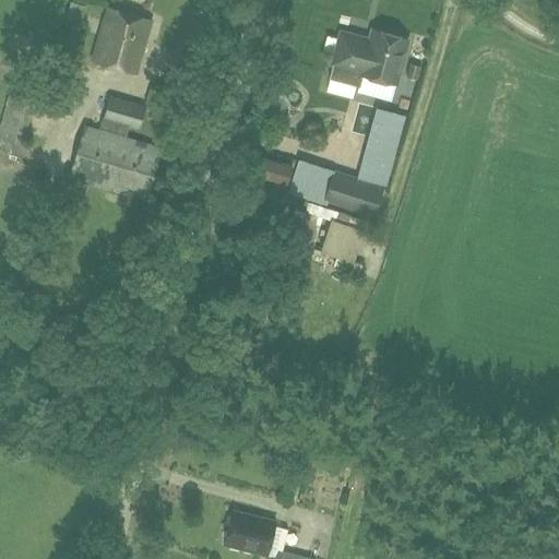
[(66,19),(82,23),(86,6),(70,2),(66,19)]
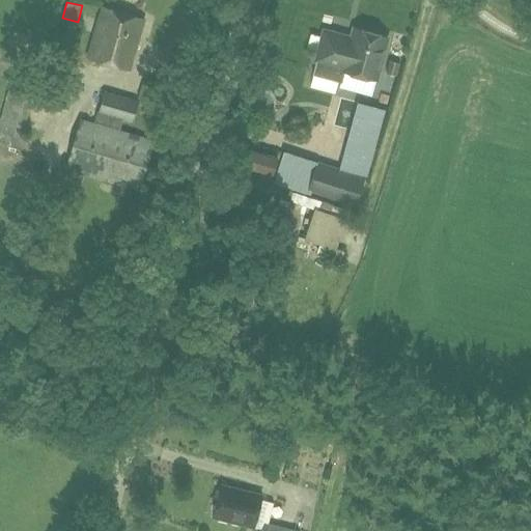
[(101,7),(88,59),(131,70),(143,18),(101,7)]
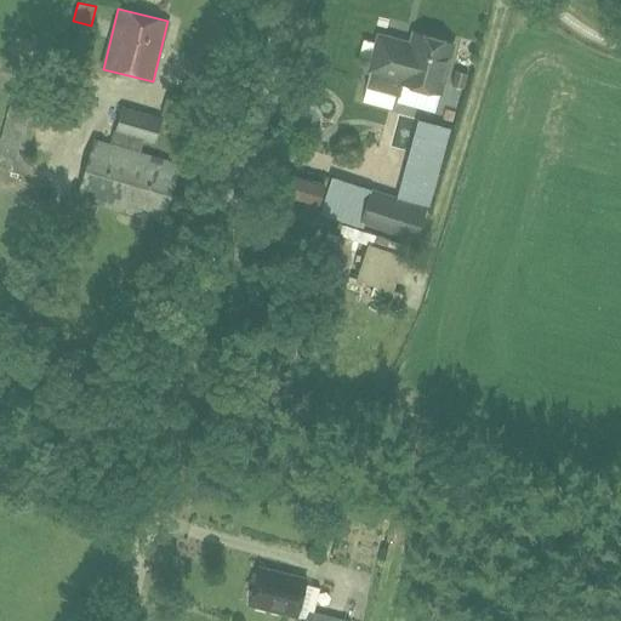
[(379,36),(370,72),(365,87),(397,96),(400,83),(439,93),(453,44),(414,34),(411,46),(379,36)]
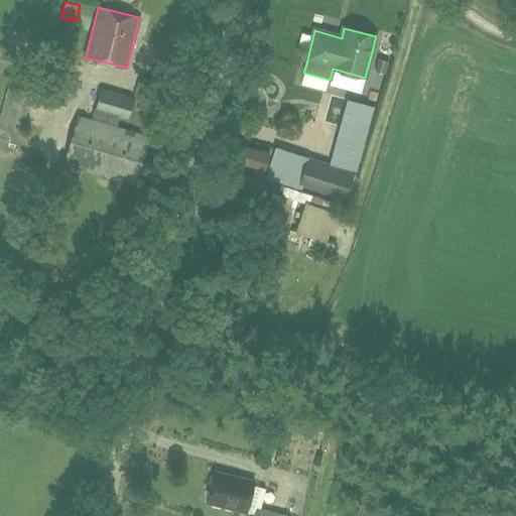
[(383,73),(386,61),(375,58),(372,70),(383,73)]
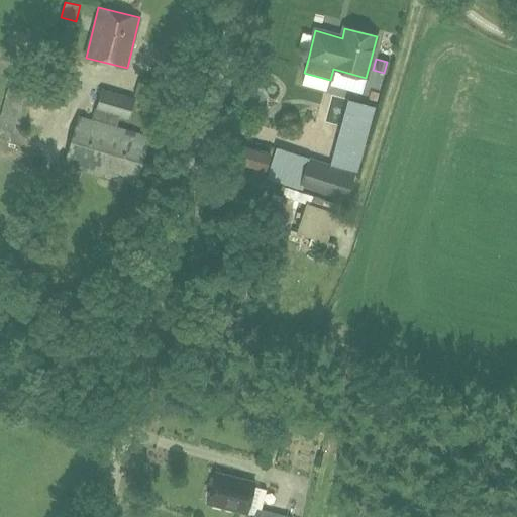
[(12,74),(0,115),(0,137),(17,142),(34,80),(12,74)]
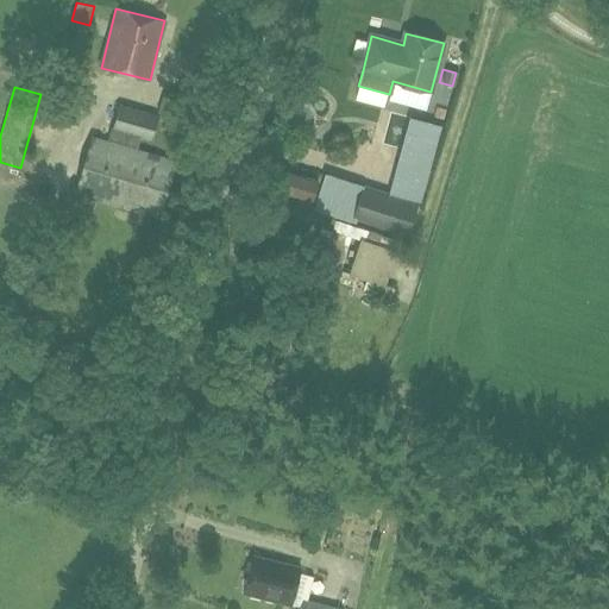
[(180,95),(165,89),(157,113),(173,118),(180,95)]
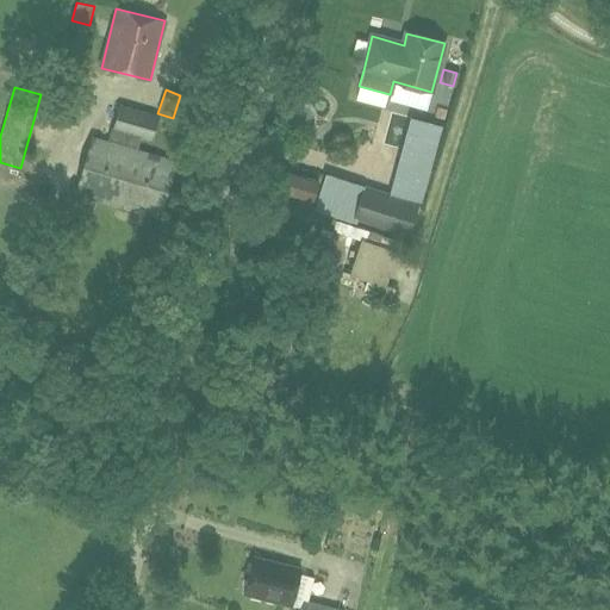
[(91,137),(75,194),(160,218),(176,162),(136,150),(139,137),(151,141),(159,117),(119,105),(109,143),(91,137)]
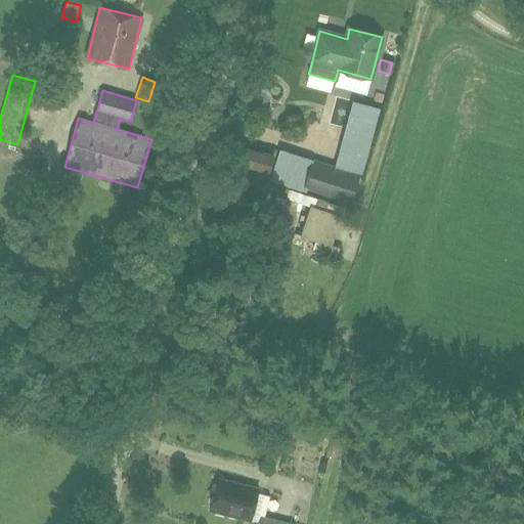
[(358,176),(375,122),(350,115),(335,169),(358,176)]
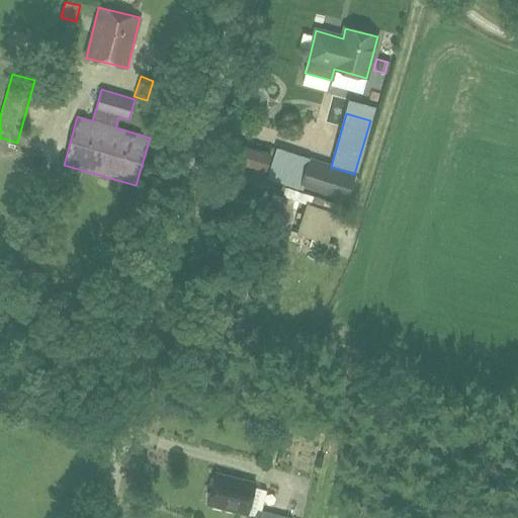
[(240,146),(235,160),(265,169),(269,155),(240,146)]
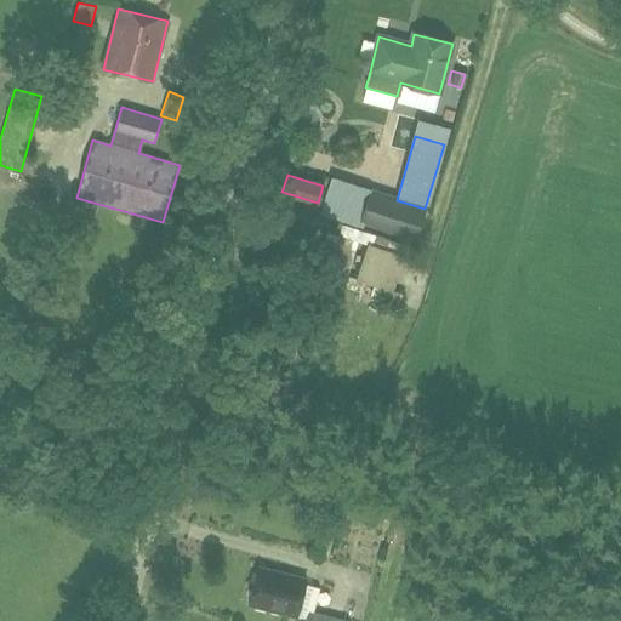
[(55,199),(56,195),(56,192),(55,189),(52,187),(50,184),(46,183),(43,184),(40,186),(38,188),(36,191),(35,194),(36,198),(38,200),(40,203),(44,204),(46,204),(50,203),(52,201),(55,199)]
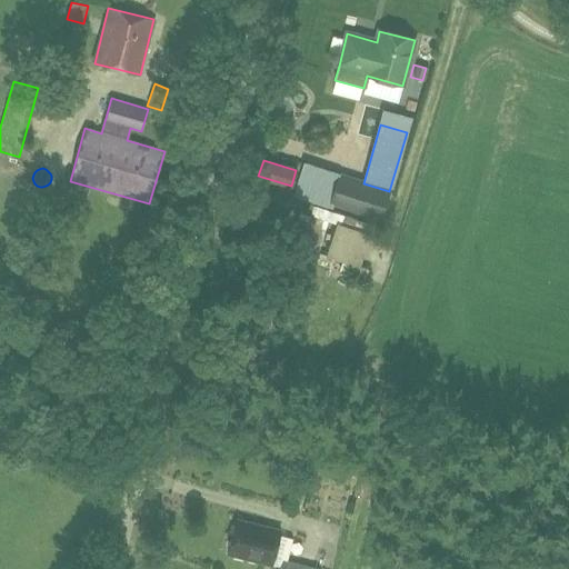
[(331,203),(380,219),(389,191),(340,176),(331,203)]
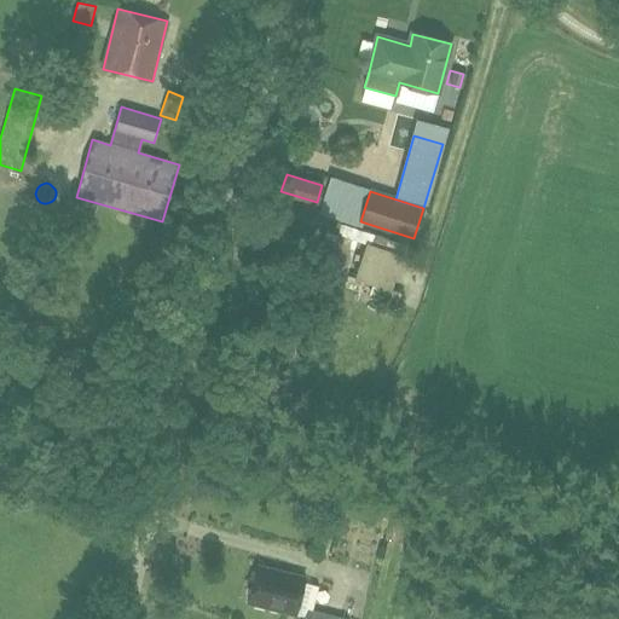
[(341,224),(337,235),(325,231),(314,270),(341,277),(352,239),(412,260),(416,249),(341,224)]
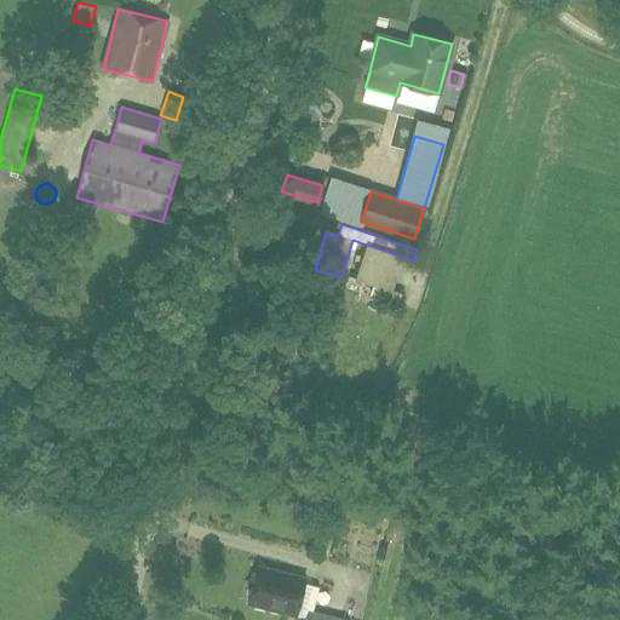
[(247,603),(296,615),(305,579),(257,567),(247,603)]
